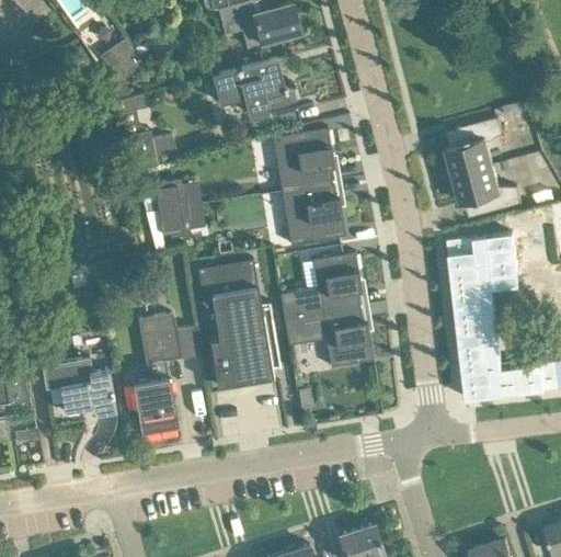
[(217,11),(250,2),(255,0),(208,0),(212,11),(217,10),(217,11)]
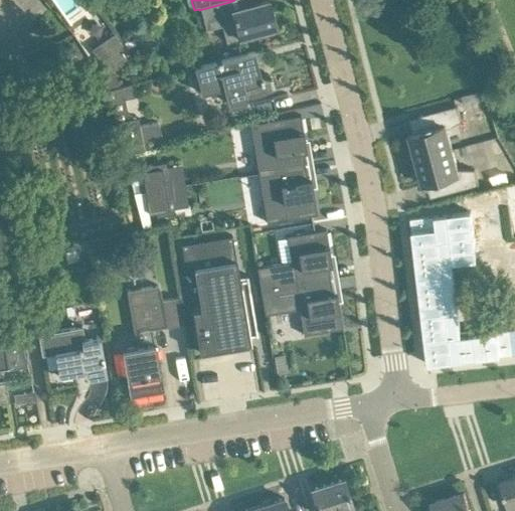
[(239,41),(258,36),(277,30),(269,3),(232,13),(229,2),(199,10),(206,32),(235,25),(239,41)]
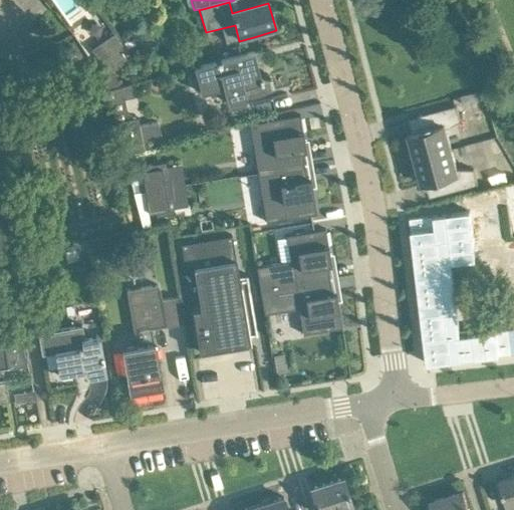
[(140,35),(151,51),(166,41),(160,33),(157,35),(152,27),(140,35)]
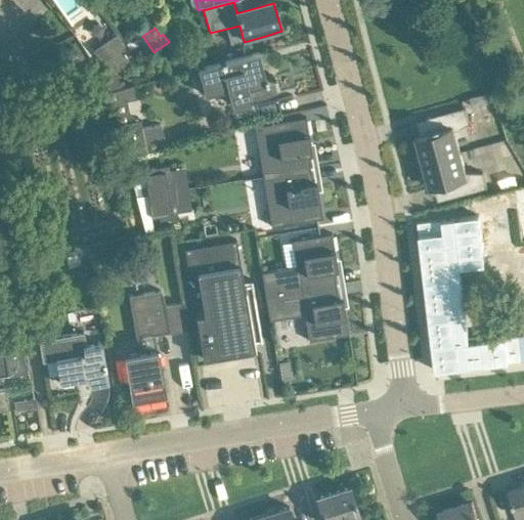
[(125,35),(123,40),(126,44),(130,45),(134,43),(136,38),(133,34),(130,33),(125,35)]
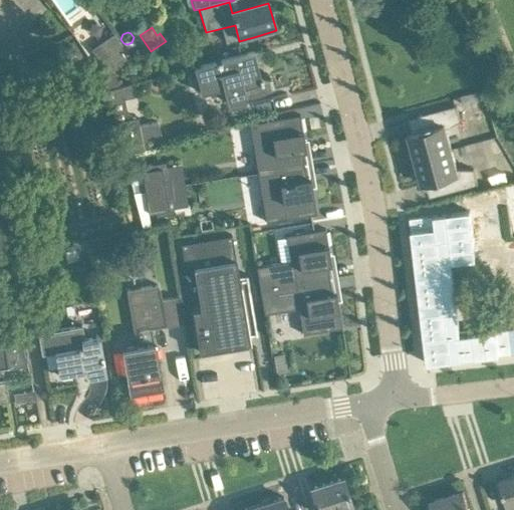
[(106,50),(119,70),(133,62),(119,41),(106,50)]
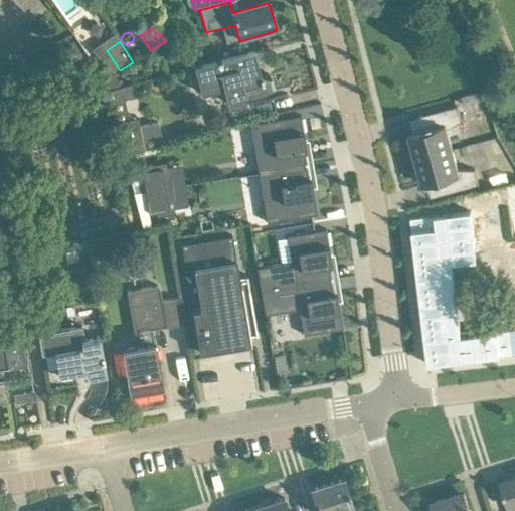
[(201,95),(223,89),(228,107),(247,102),(246,101),(272,94),(269,80),(263,82),(258,64),(264,62),(262,54),(254,55),(254,53),(198,68),(194,69),(195,73),(194,75),(194,77),(193,78),(194,82),(195,86),(197,90),(201,95)]
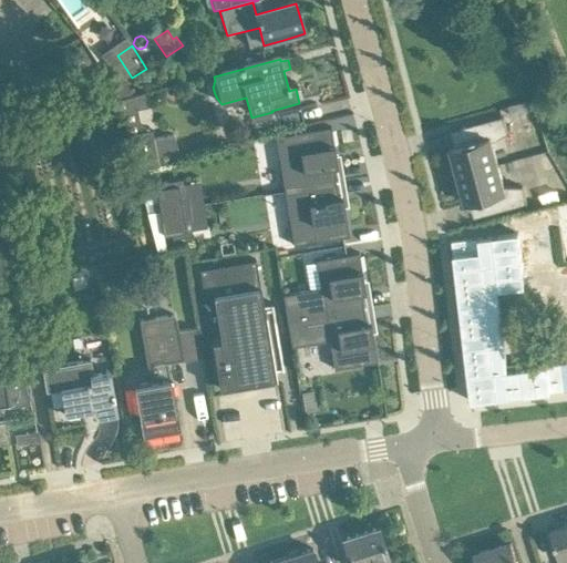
[(122,68),(107,75),(113,88),(127,80),(122,68)]
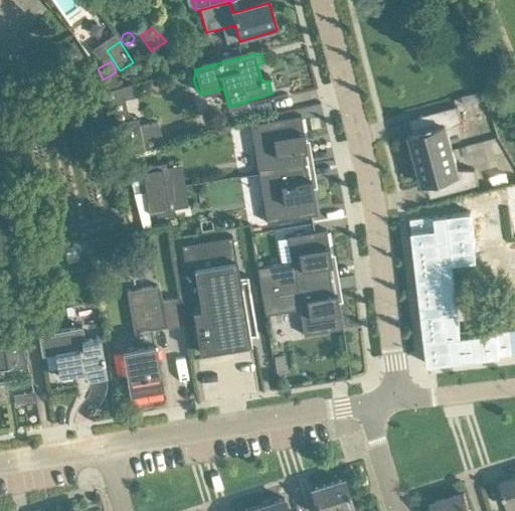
[(115,74),(103,81),(106,92),(118,89),(116,81),(115,74)]
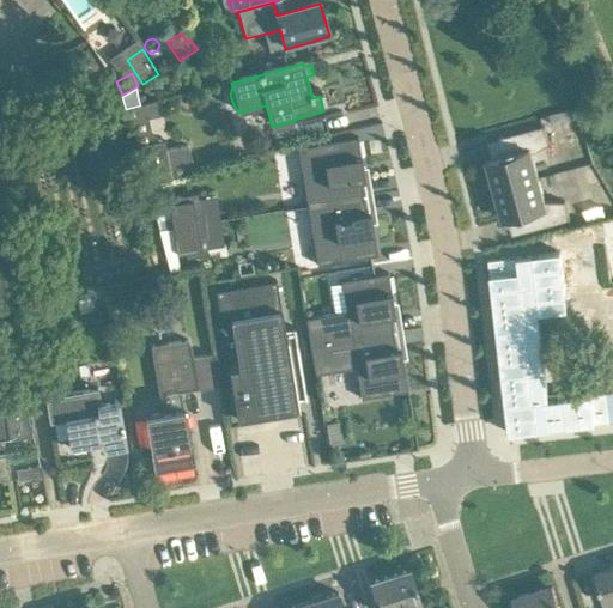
[(140,105),(126,109),(129,123),(147,120),(158,117),(155,102),(145,104),(140,105)]
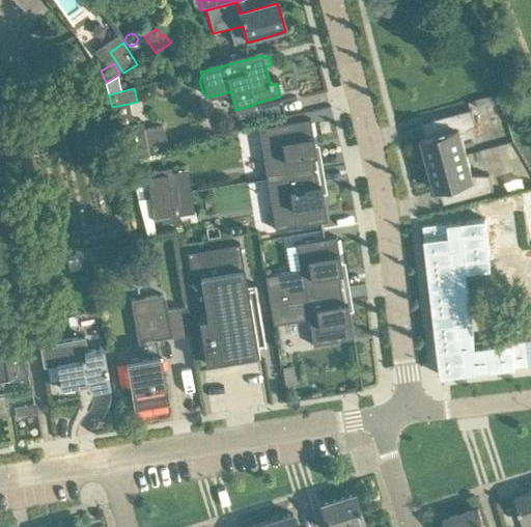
[(488,104),(477,106),(480,118),(491,116),(488,104)]
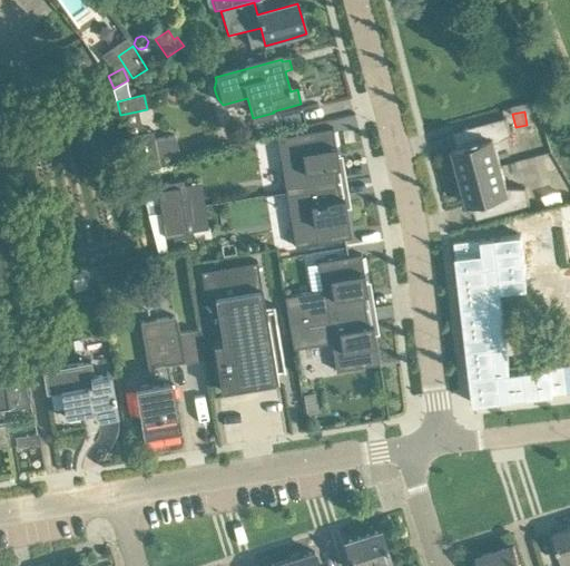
[(485,220),(530,207),(526,191),(508,191),(495,146),(511,137),(507,120),(462,132),(465,145),(458,147),(459,150),(454,152),(454,150),(452,152),(468,207),(470,207),(469,206),(473,205),(474,208),(482,206),(485,220)]
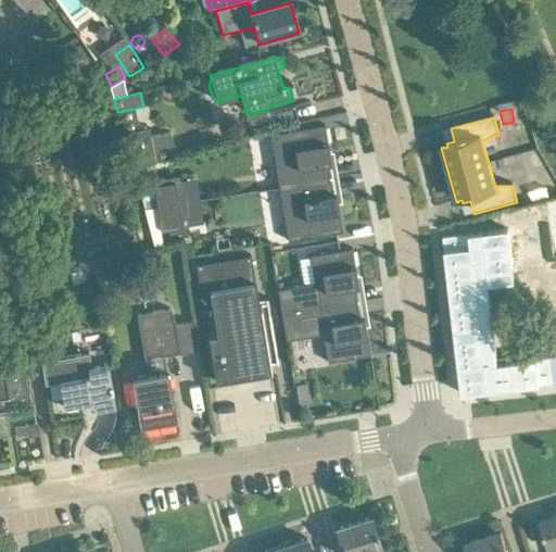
[(270,136),(279,190),(330,182),(327,166),(331,165),(325,127),(270,136)]
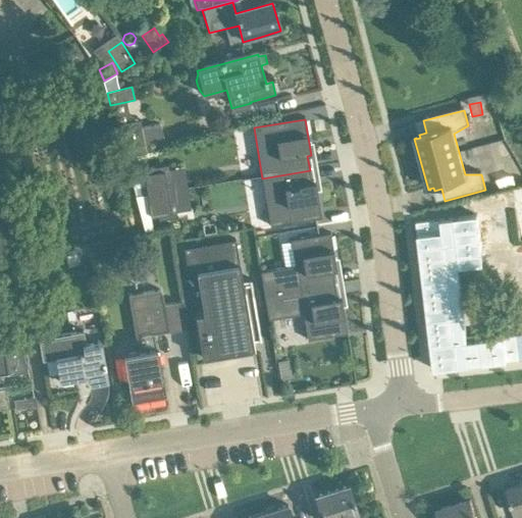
[(165,150),(159,125),(141,130),(139,120),(116,125),(119,135),(125,158),(165,150)]
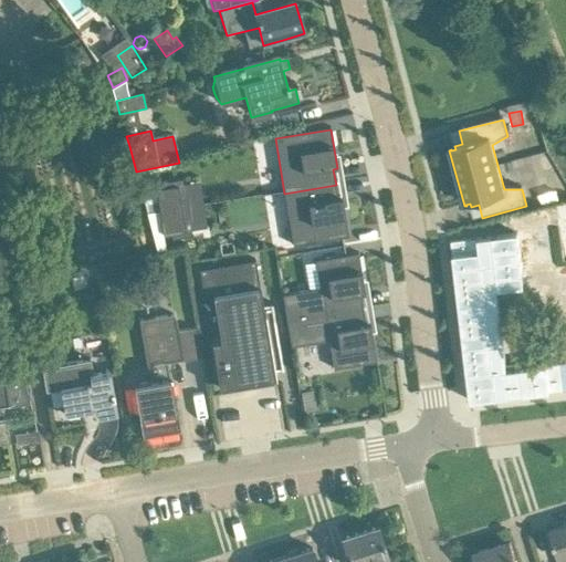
[(338,200),(336,185),(284,194),(293,248),(348,238),(342,199),(338,200)]
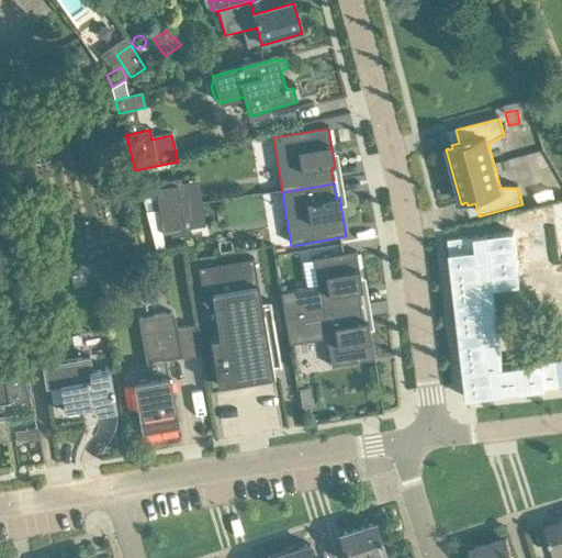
[(179,210),(175,188),(155,192),(158,213),(179,210)]
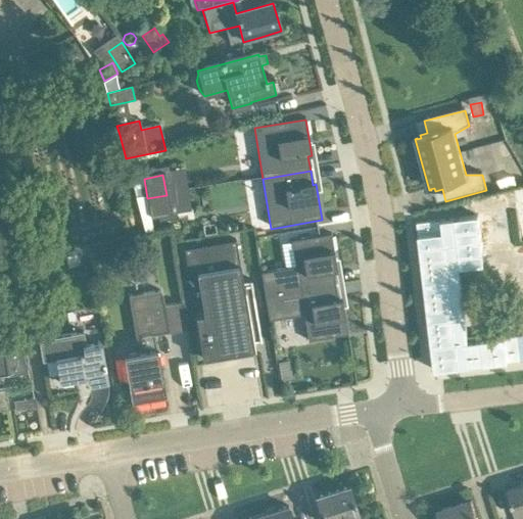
[(170,215),(167,195),(147,198),(150,218),(170,215)]
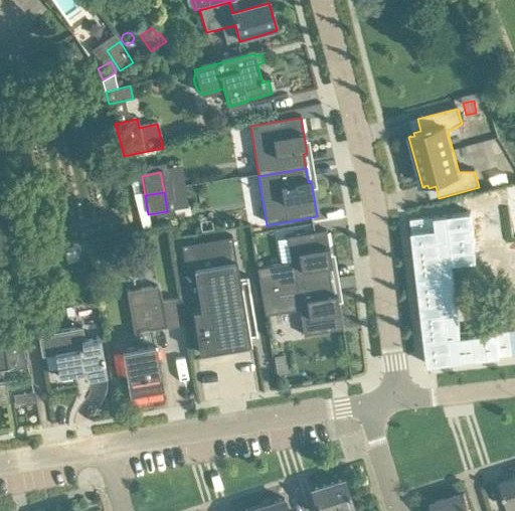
[(472,214),(410,221),(427,367),(514,356),(514,332),(461,339),(453,266),(477,263),(472,214)]
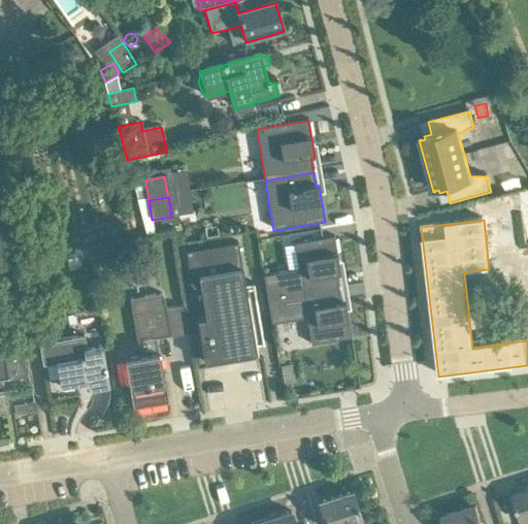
[(339,289),(336,274),(340,274),(334,237),(294,244),(299,275),(290,277),(289,272),(263,276),(267,301),(339,289)]
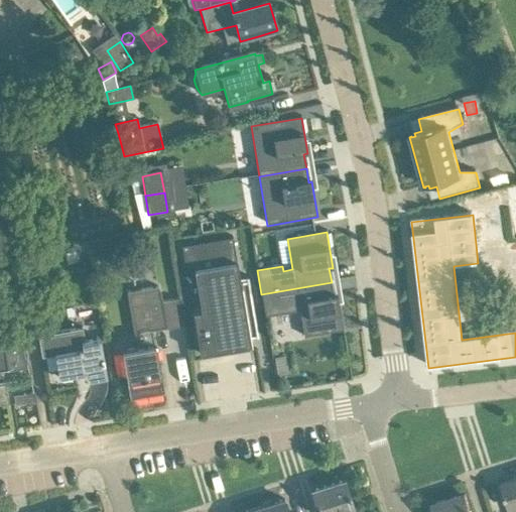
[(115,239),(87,246),(90,259),(102,256),(101,254),(118,250),(115,239)]
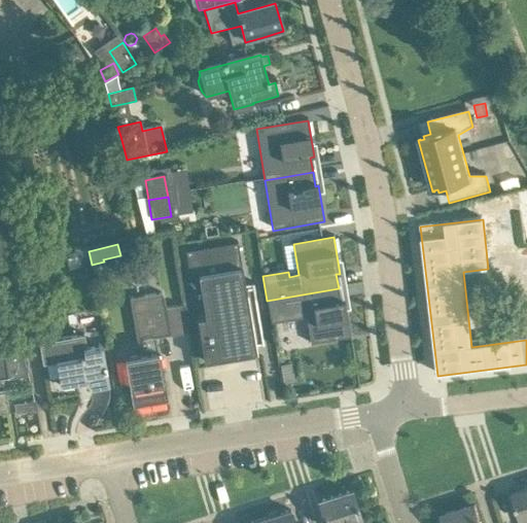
[(199,250),(185,252),(189,280),(199,279),(205,318),(197,319),(204,363),(221,360),(255,354),(254,346),(264,345),(253,284),(245,285),(238,244),(199,250)]
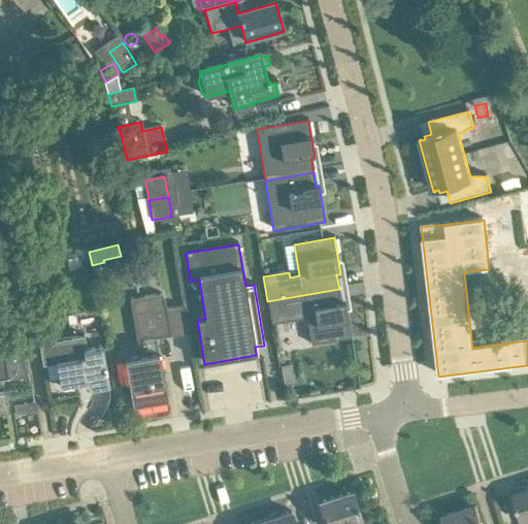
[(311,346),(351,339),(344,302),(341,303),(339,289),(267,301),(271,326),(297,321),(296,317),(305,315),(311,346)]
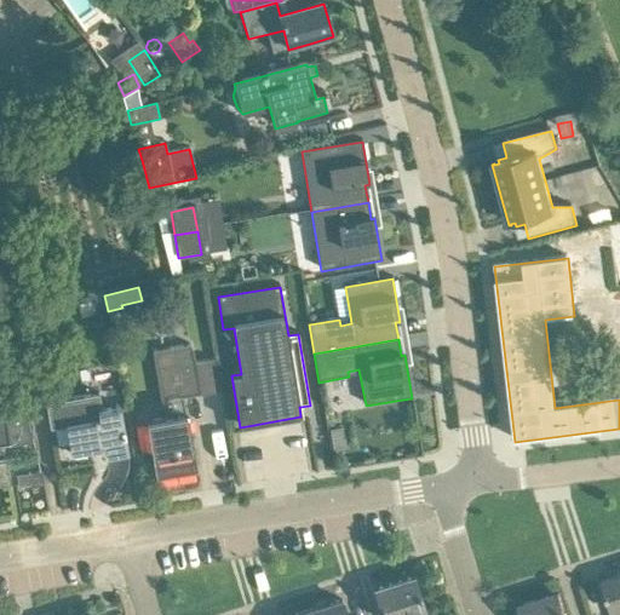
[(193,365),(194,363),(190,348),(154,355),(162,402),(164,402),(165,407),(167,407),(170,419),(147,423),(156,478),(196,471),(187,415),(185,417),(183,398),(199,396),(193,365)]
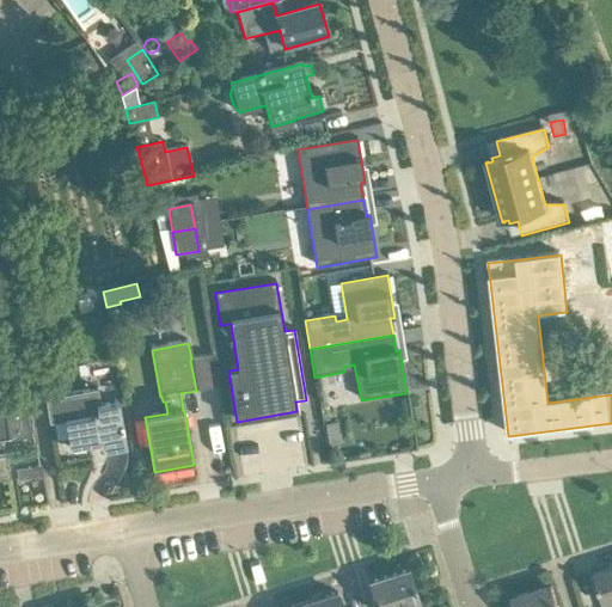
[(34,433),(32,424),(23,381),(18,381),(14,366),(0,368),(0,478),(10,477),(6,453),(0,454),(0,442),(32,437),(32,434),(34,433)]
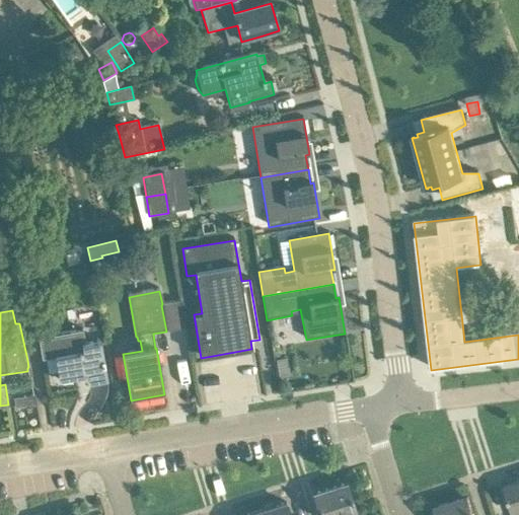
[(106,379),(103,359),(100,341),(85,344),(83,330),(39,339),(42,360),(55,358),(59,380),(87,375),(88,382),(106,379)]
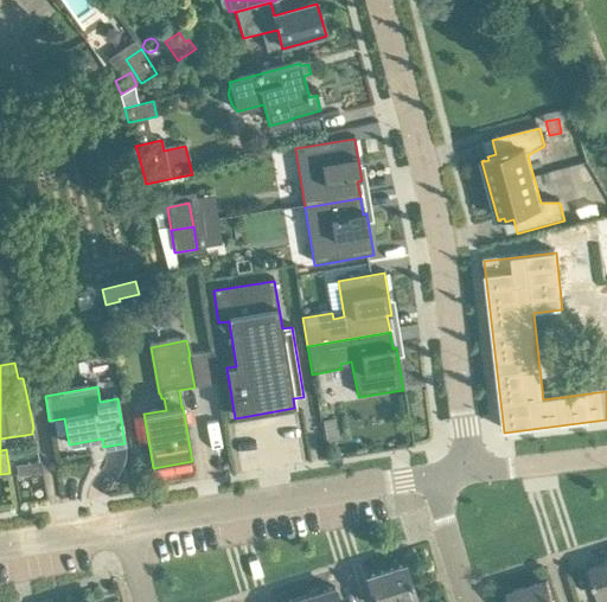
[(27,466),(30,479),(43,476),(40,463),(27,466)]
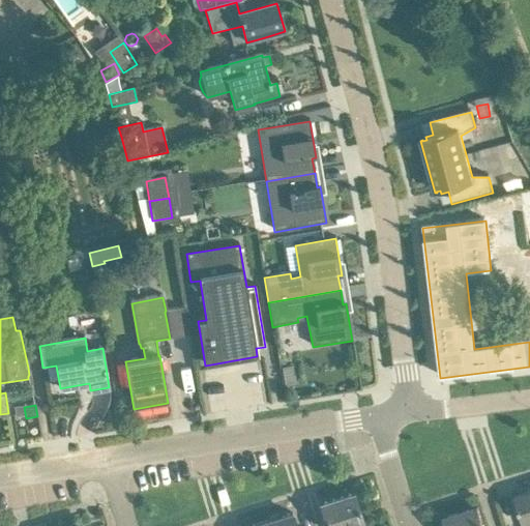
[(529,493),(514,498),(523,525),(529,523),(529,493)]
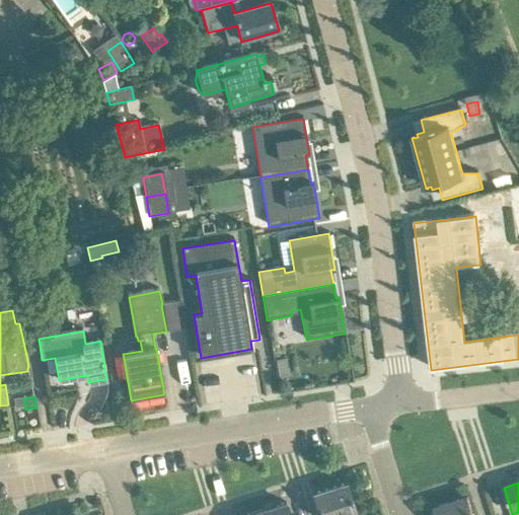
[(356,514),(347,486),(314,496),(319,514),(356,514)]
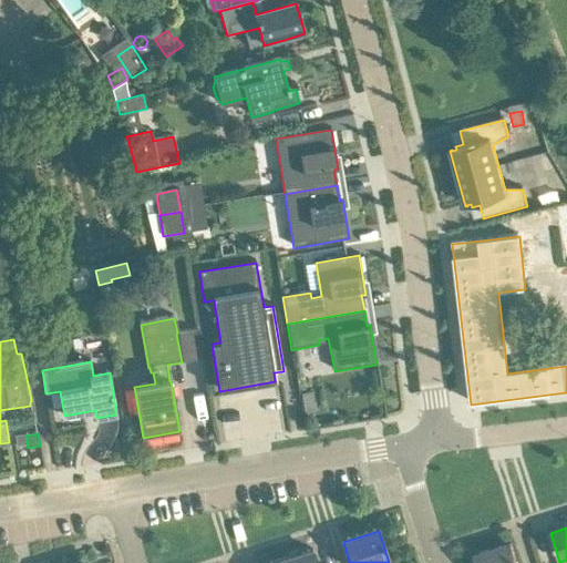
[(517,562),(512,545),(475,556),(476,562),(517,562)]
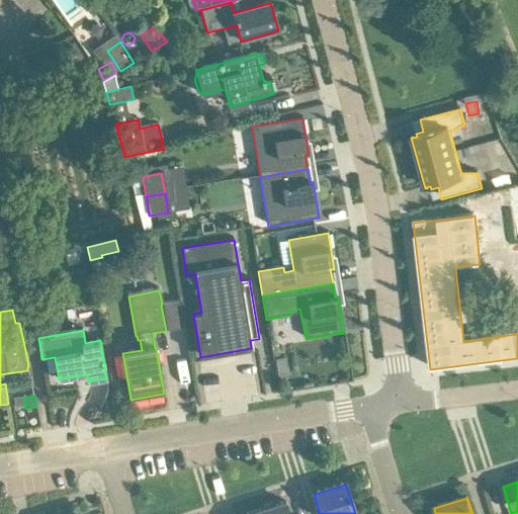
[(288,513),(285,503),(262,511),(262,513),(288,513)]
